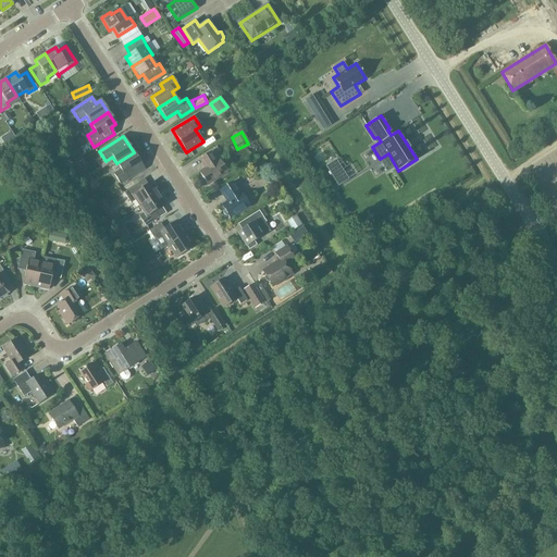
[(134,152),(116,163),(121,170),(113,174),(120,185),(144,169),(134,152)]
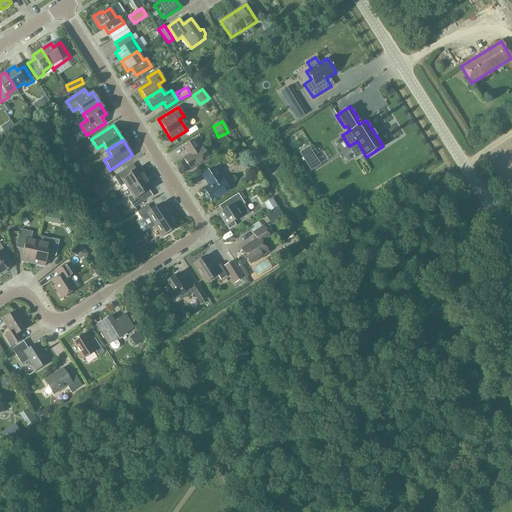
[(188,155),(183,158),(191,170),(208,159),(201,147),(199,148),(194,140),(183,147),(188,155)]
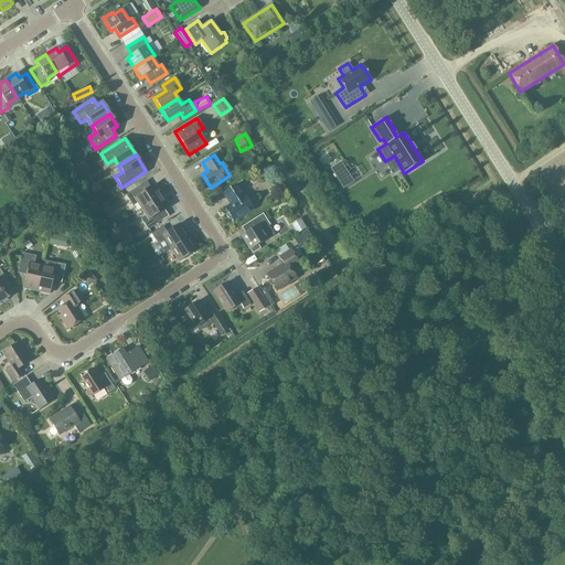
[(343,195),(354,191),(344,167),(332,171),(343,195)]
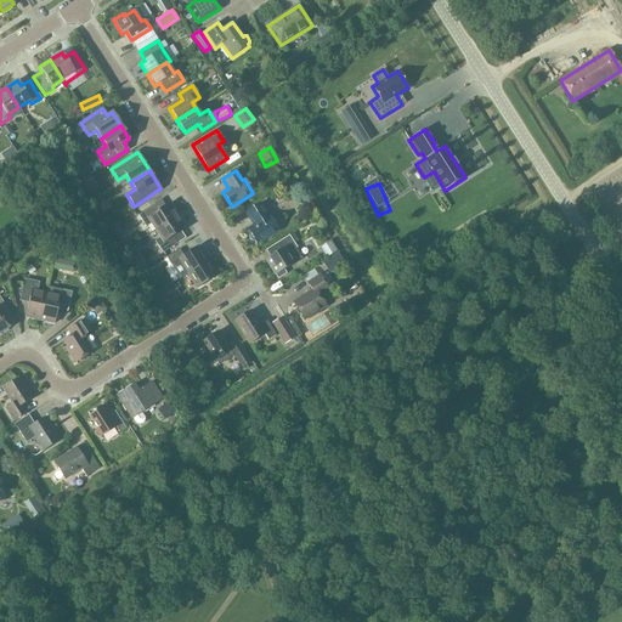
[(156,230),(176,216),(173,210),(174,210),(170,203),(158,211),(153,205),(139,215),(146,227),(152,224),(156,230)]
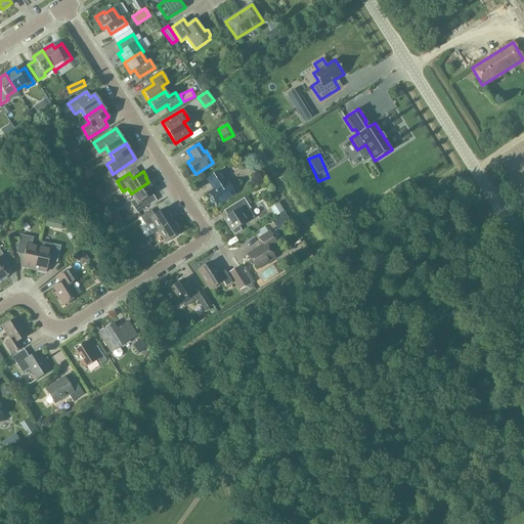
[(208,192),(210,195),(210,197),(209,197),(209,198),(209,199),(209,200),(210,201),(210,202),(211,202),(212,203),(213,203),(214,203),(216,206),(234,194),(226,181),(225,182),(219,171),(207,179),(213,189),(208,192)]
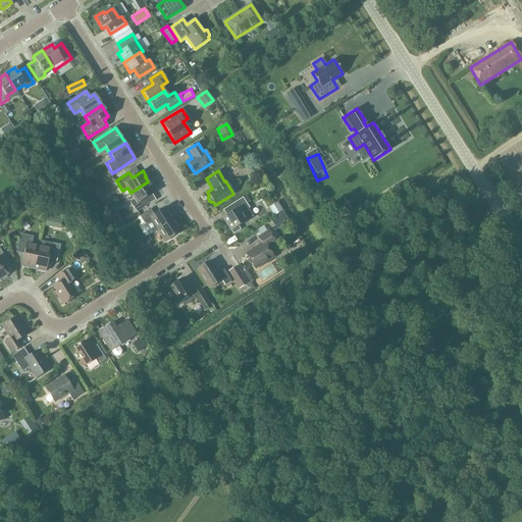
[(148,181),(131,193),(135,199),(129,202),(136,212),(149,204),(146,198),(156,192),(152,186),(151,187),(148,181)]
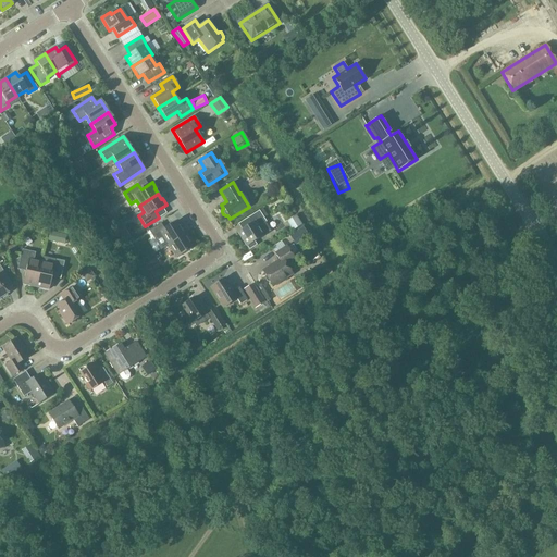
[(270,231),(264,223),(265,222),(259,211),(247,218),(251,224),(237,233),(249,249),(256,245),(254,242),(270,231)]
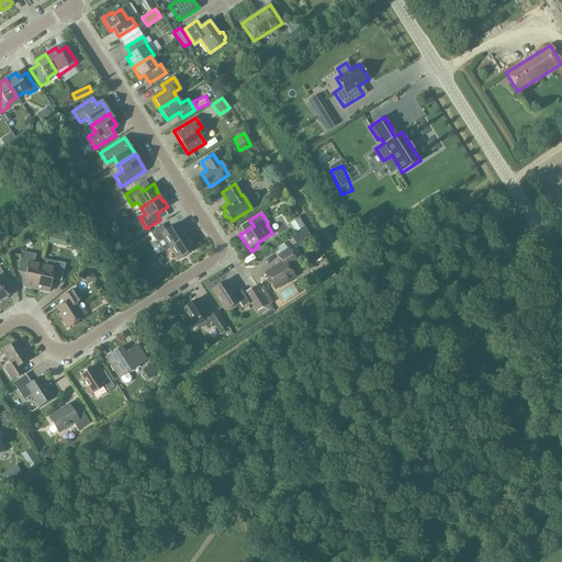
[(169,247),(187,236),(178,223),(165,231),(161,225),(150,233),(154,238),(161,234),(169,247)]
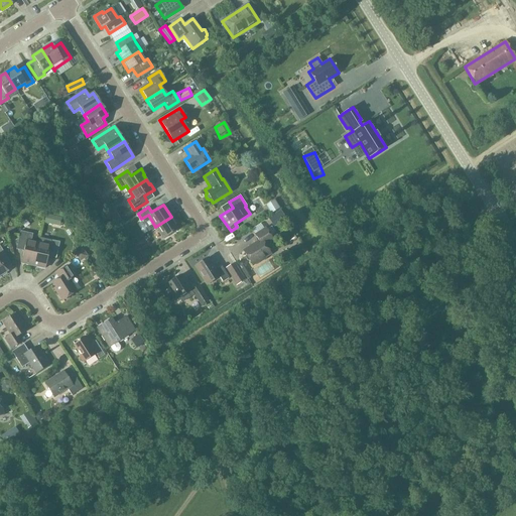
[(273,228),(286,220),(280,211),(268,218),(273,228)]
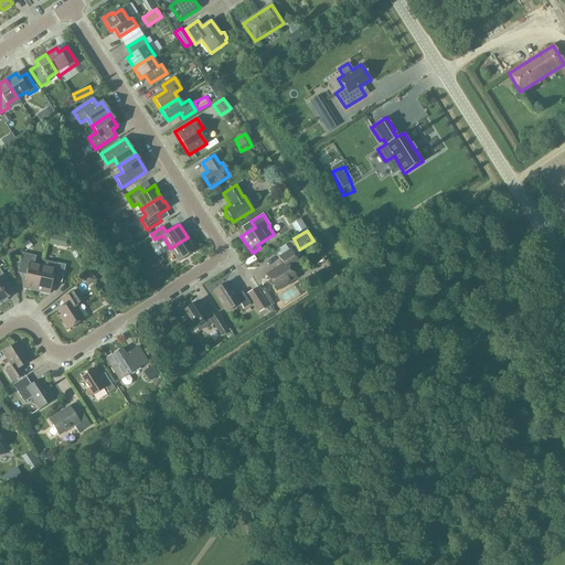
[(188,237),(170,248),(179,262),(196,251),(188,237)]
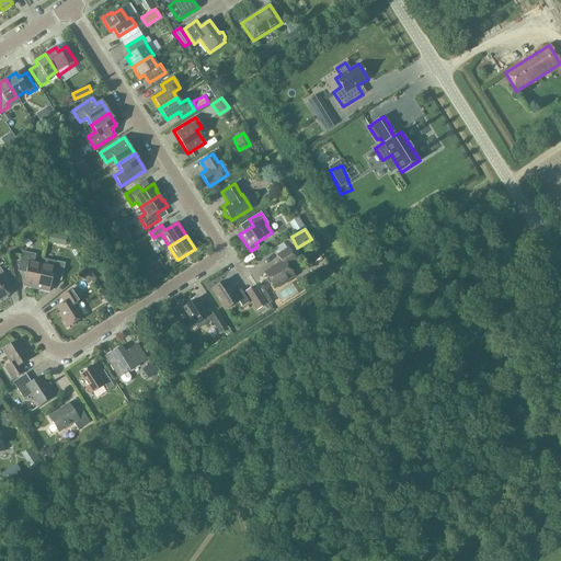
[(282,262),(264,273),(274,288),(294,276),(287,266),(296,260),(288,249),(277,255),(282,262)]
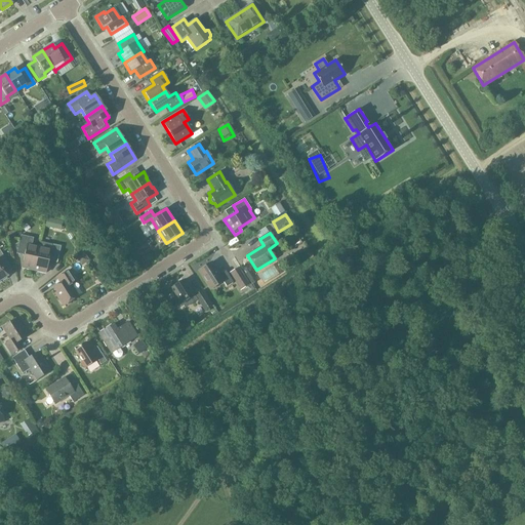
[(34,271),(38,248),(31,246),(33,238),(21,236),(16,254),(24,255),(22,268),(34,271)]
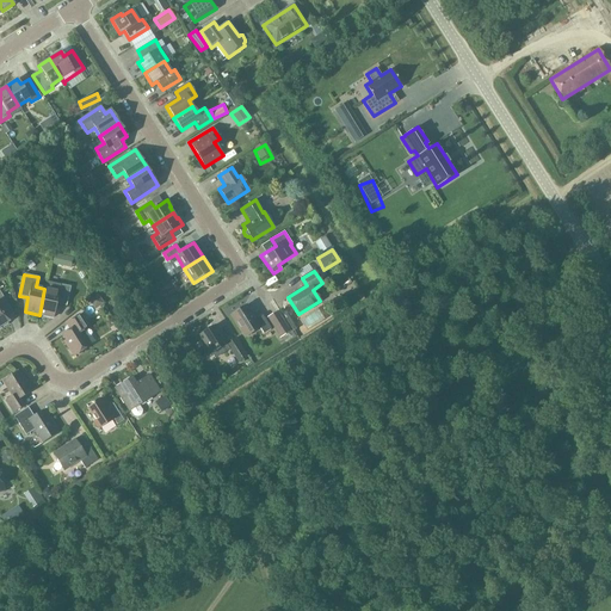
[(168,278),(153,289),(159,298),(176,289),(168,278)]
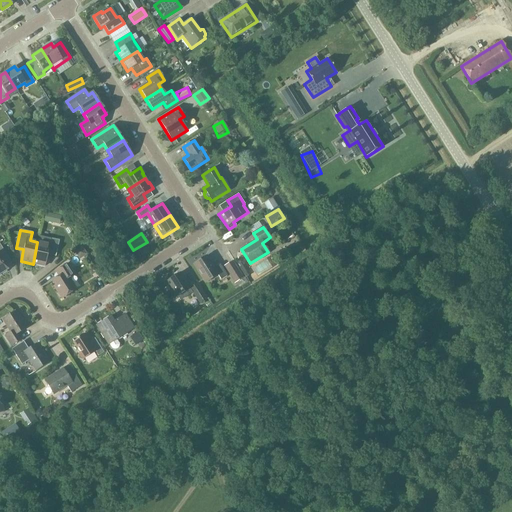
[(59,240),(45,237),(39,236),(37,242),(33,264),(44,266),(47,254),(55,256),(59,240)]
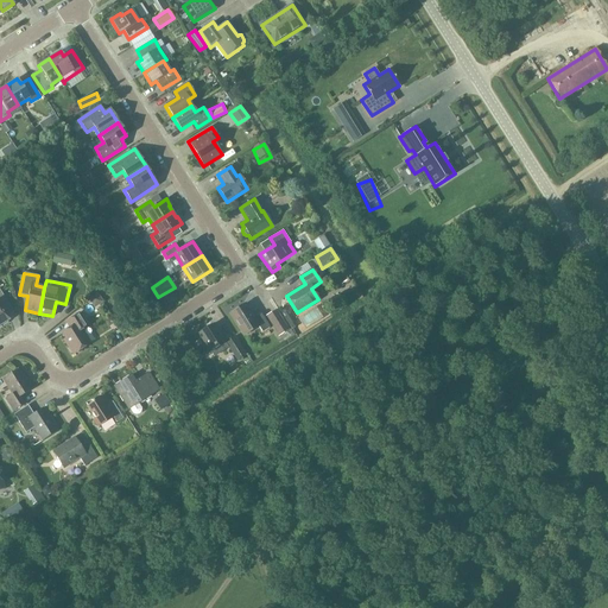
[(0,324),(8,320),(4,311),(10,308),(0,291),(0,324)]
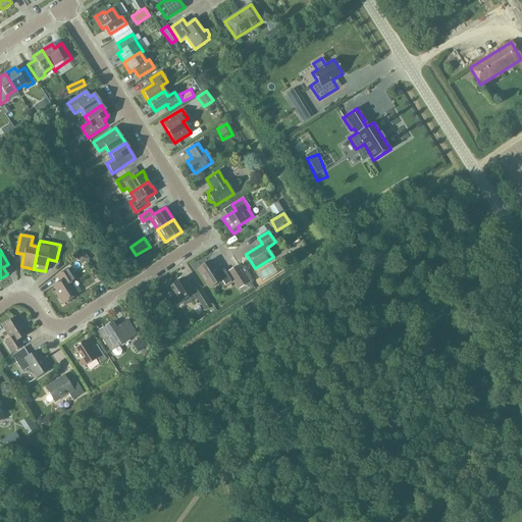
[(223,269),(217,273),(210,261),(197,269),(209,289),(221,280),(224,285),(231,281),(223,269)]
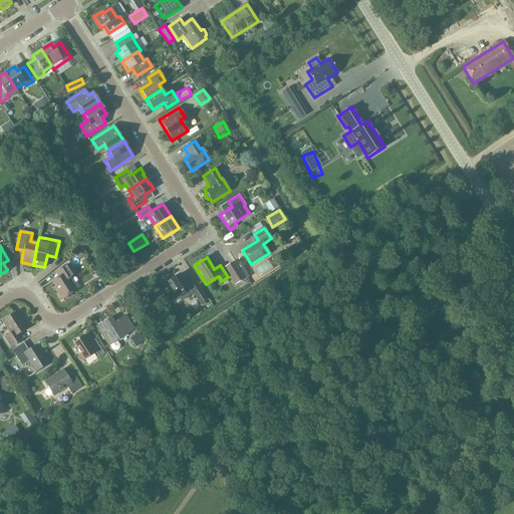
[(233,262),(224,267),(235,284),(244,279),(233,262)]
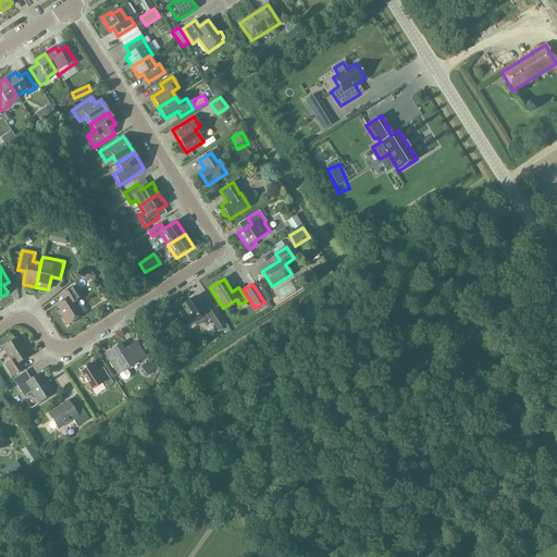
[(60,314),(66,324),(83,314),(74,302),(79,299),(72,287),(60,295),(63,300),(57,305),(62,313),(60,314)]
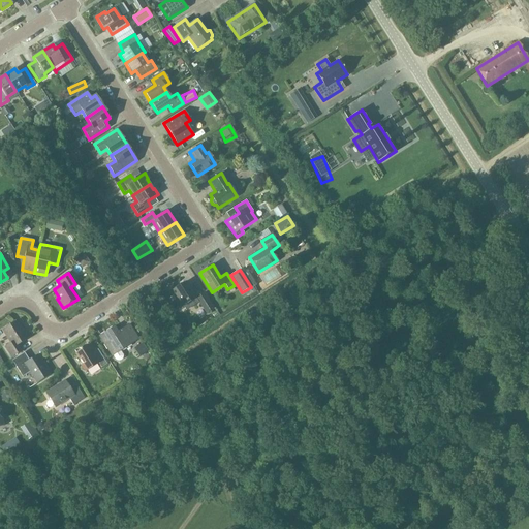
[(185,282),(173,290),(183,306),(186,311),(194,306),(191,301),(195,299),(185,282)]
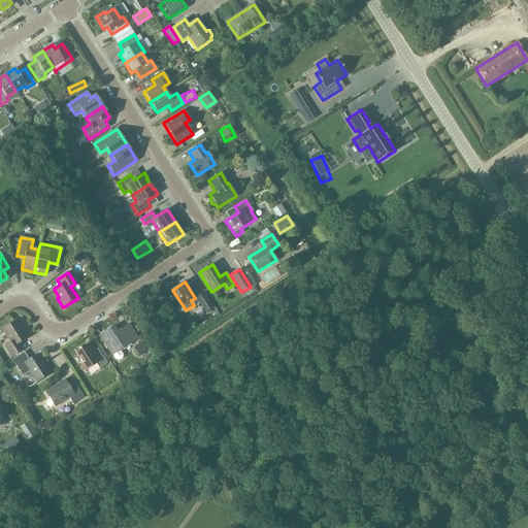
[(212,307),(203,292),(197,296),(202,304),(200,305),(205,312),(212,307)]
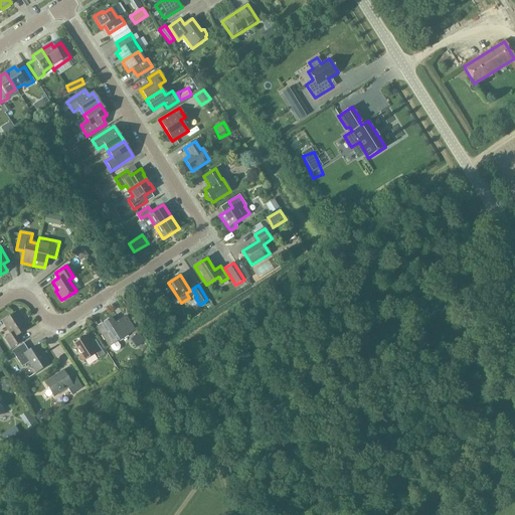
[(15,313),(2,321),(10,334),(4,338),(11,348),(22,341),(18,335),(26,330),(15,313)]
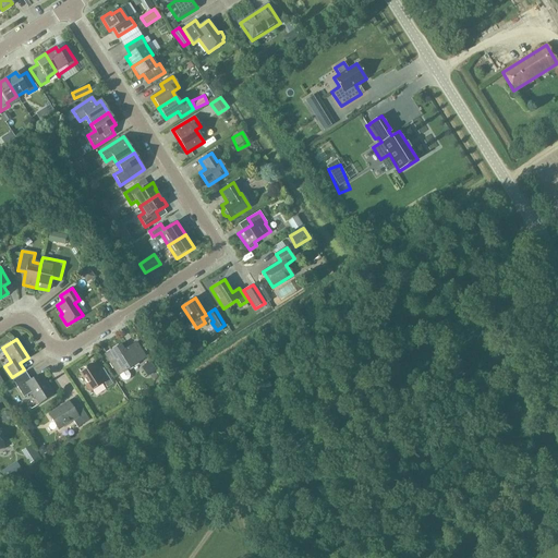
[(120,346),(106,355),(118,375),(119,375),(122,380),(125,380),(129,379),(130,375),(126,370),(145,358),(135,343),(123,351),(120,346)]
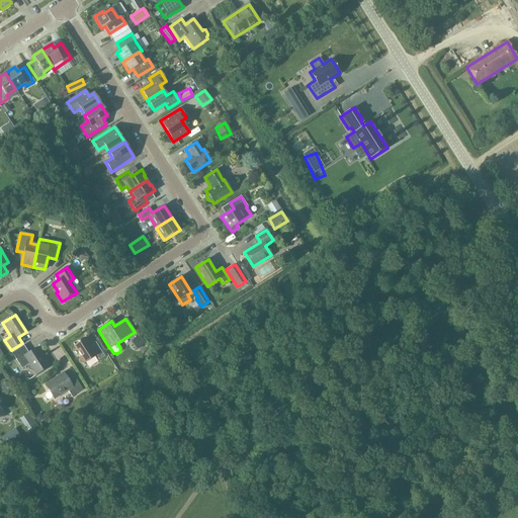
[(79,357),(83,364),(96,356),(99,360),(104,357),(98,346),(92,350),(85,338),(77,342),(78,343),(74,346),(80,356),(79,357)]
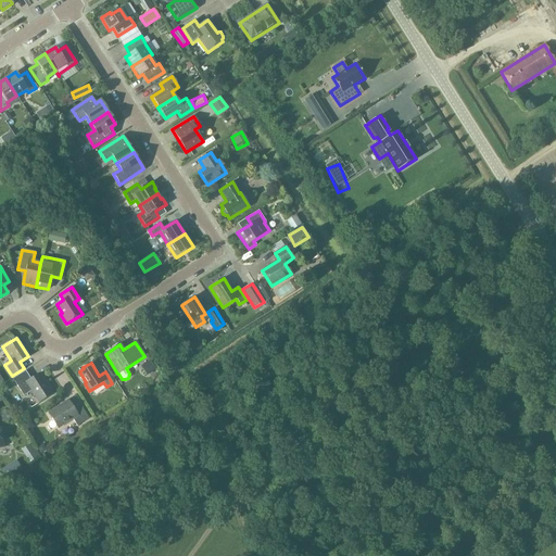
[(12,379),(23,396),(32,391),(38,403),(52,394),(39,374),(30,379),(25,370),(12,379)]
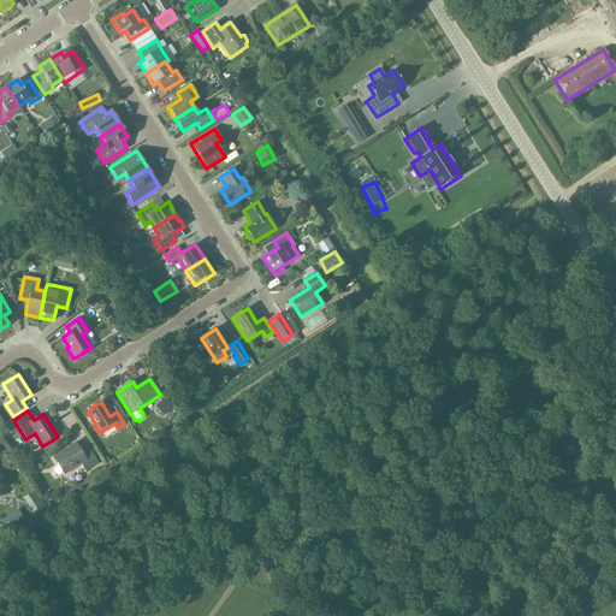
[(80,463),(86,472),(98,463),(90,451),(83,456),(76,444),(54,458),(64,474),(80,463)]
